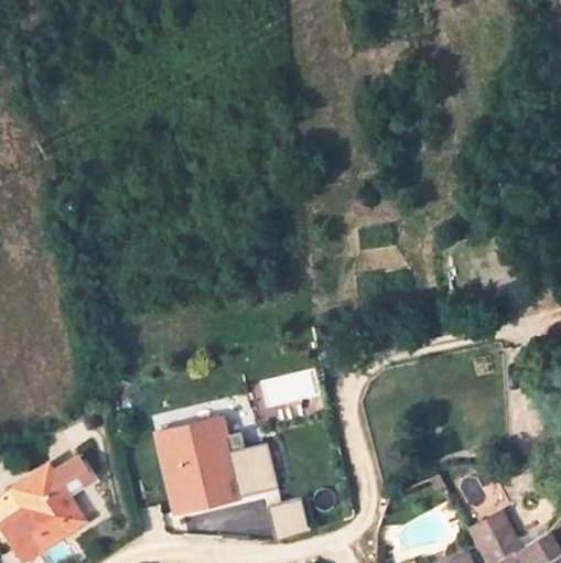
[(224,417),(159,431),(177,511),(277,488),(266,442),(247,446),(243,430),(228,433),(224,417)]
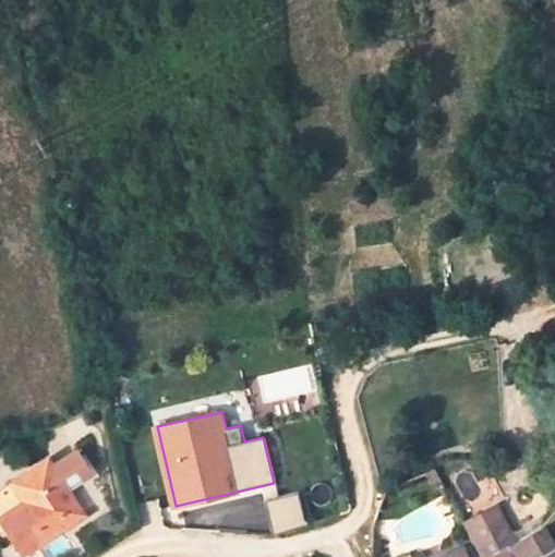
[(56,467),(69,486),(93,471),(80,451),(56,467)]
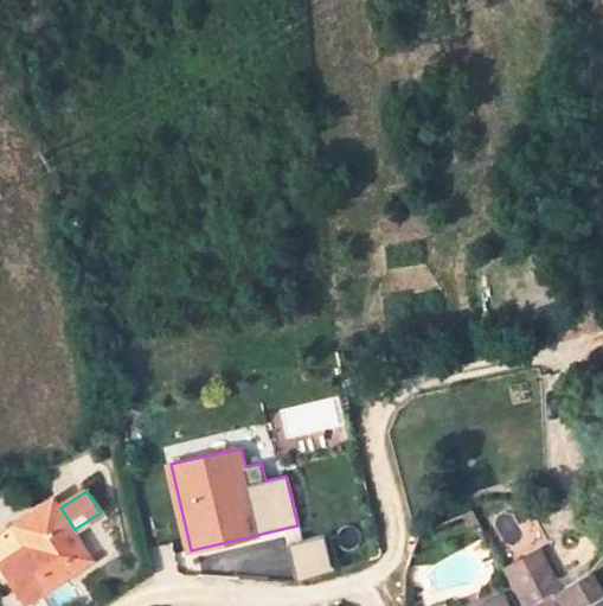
[(55,499),(18,523),(31,544),(56,582),(94,557),(75,529),(61,508),(55,499)]
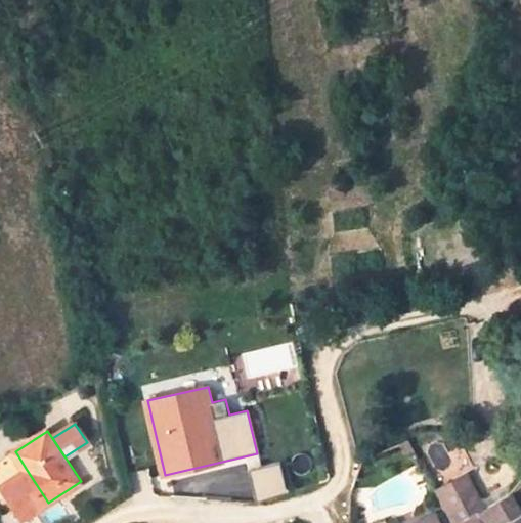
[(27,470),(15,451),(0,461),(0,480),(3,485),(27,470)]
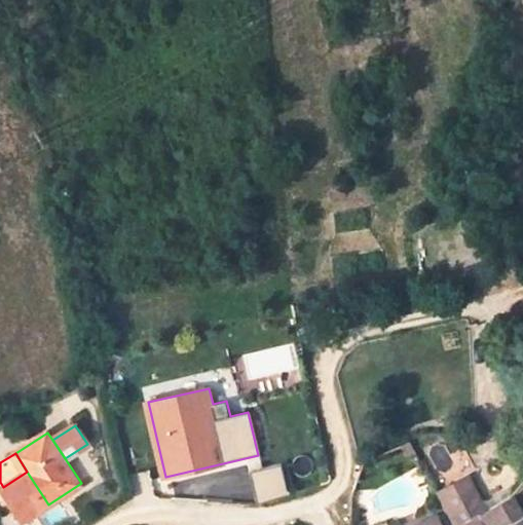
[(281,464),(248,476),(258,504),(290,493),(281,464)]
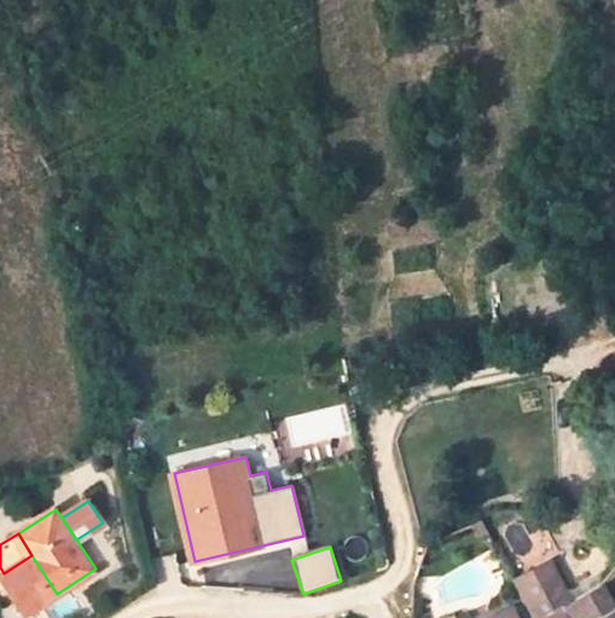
[(57,594),(32,555),(4,573),(29,612),(57,594)]
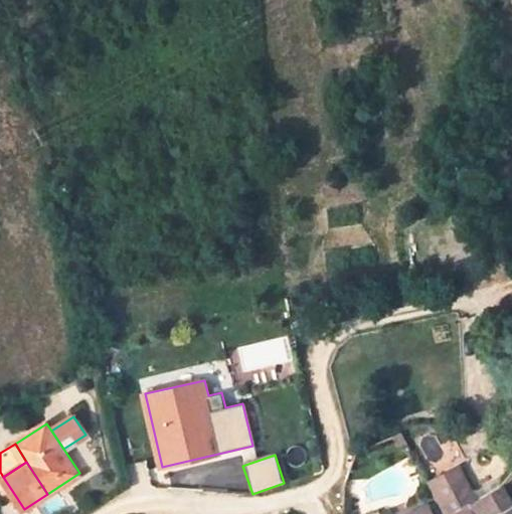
[(511,501),(500,484),(477,499),(459,466),(430,482),(446,513),(511,513),(511,501)]
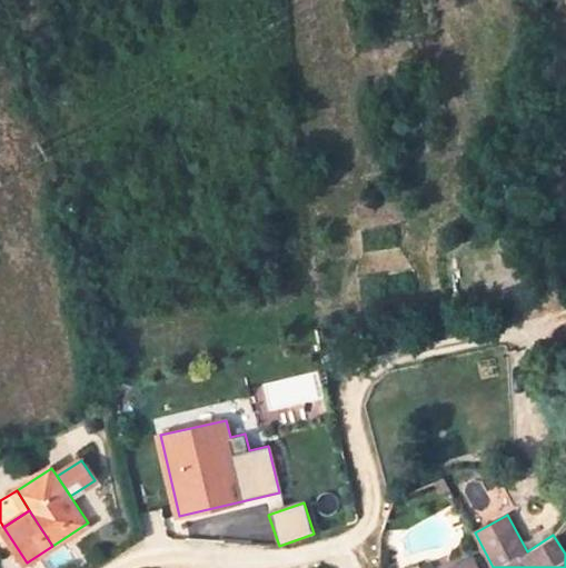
[(480,567),(476,557),(450,567),(480,567)]
